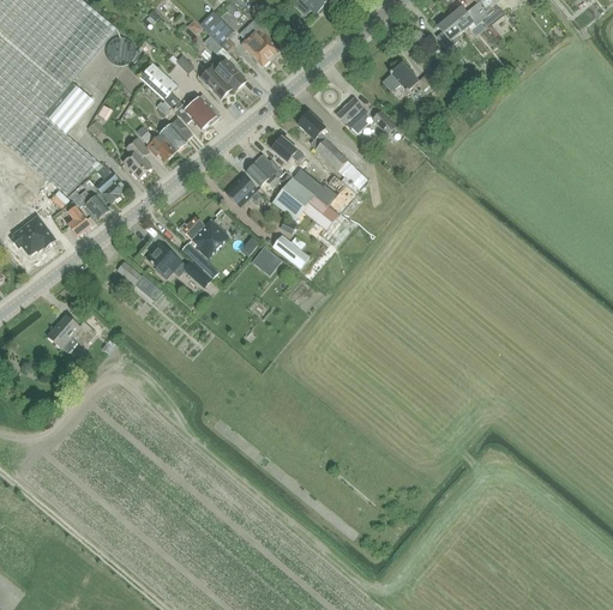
[(0,138),(66,194),(94,168),(97,170),(103,164),(66,132),(94,100),(71,80),(116,28),(83,0),(0,0),(0,138)]
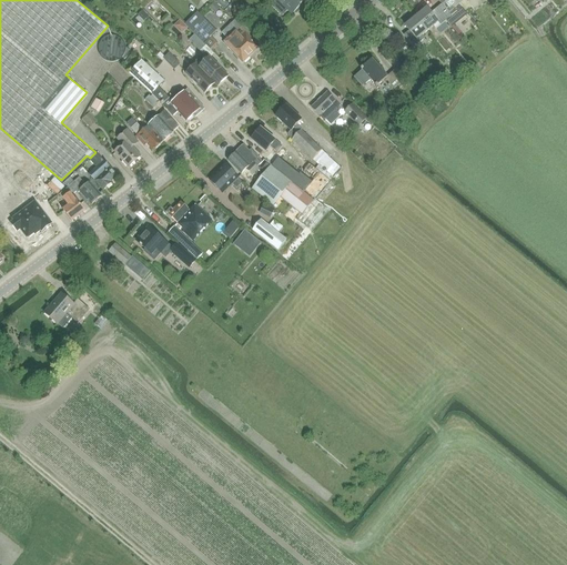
[(272,0),(270,2),(281,13),(286,8),(291,11),(302,0),(272,0)]
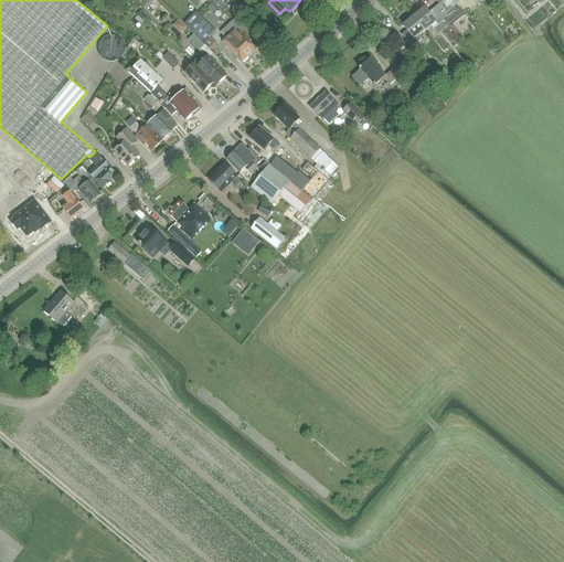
[(437,0),(438,1),(433,6),(443,18),(448,24),(464,11),(456,2),(454,0),(437,0)]
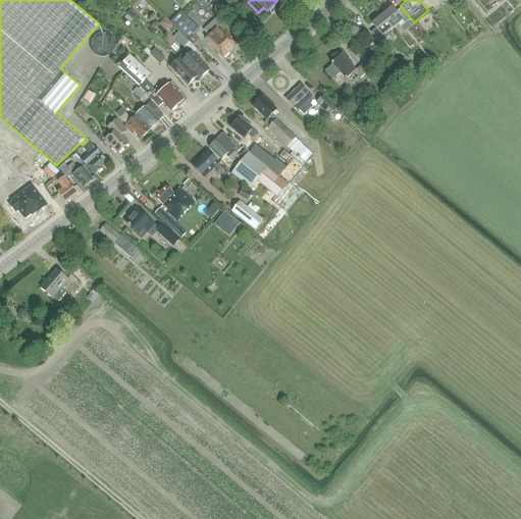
[(409,16),(400,5),(396,9),(392,4),(381,12),(392,26),(397,21),(399,24),(409,16)]
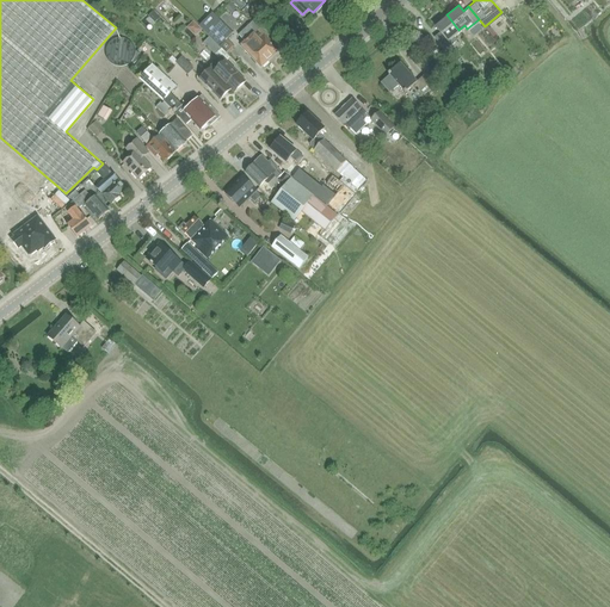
[(575,6),(571,11),(578,19),(583,14),(575,6)]
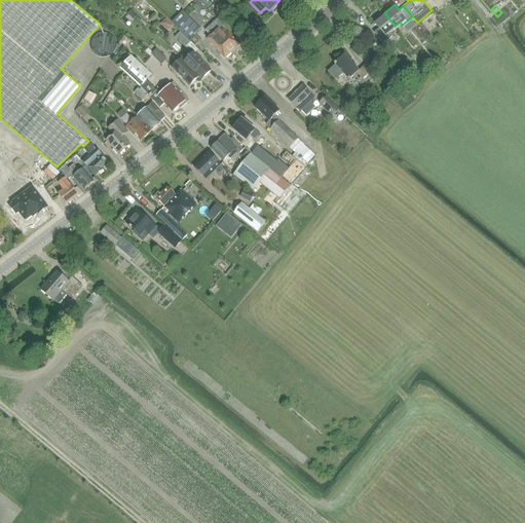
[(170,20),(179,29),(187,38),(199,27),(182,8),(170,20)]
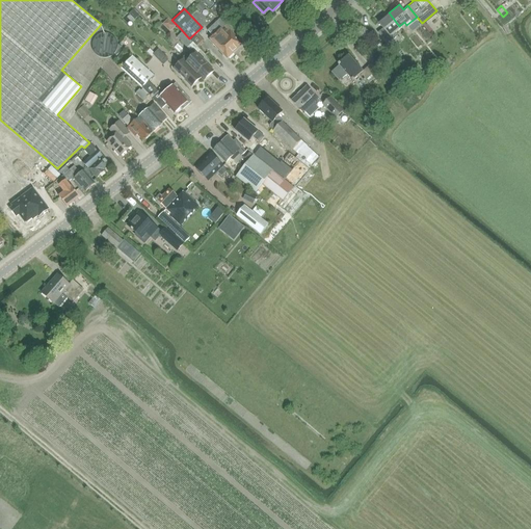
[(394,31),(399,26),(389,12),(378,21),(382,26),(377,30),(387,42),(396,33),(394,31)]
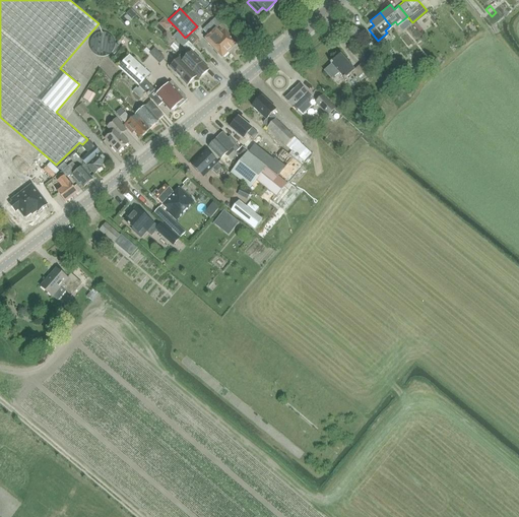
[(237,41),(226,29),(230,26),(216,13),(213,16),(219,22),(214,27),(222,36),(219,40),(228,49),(237,41)]
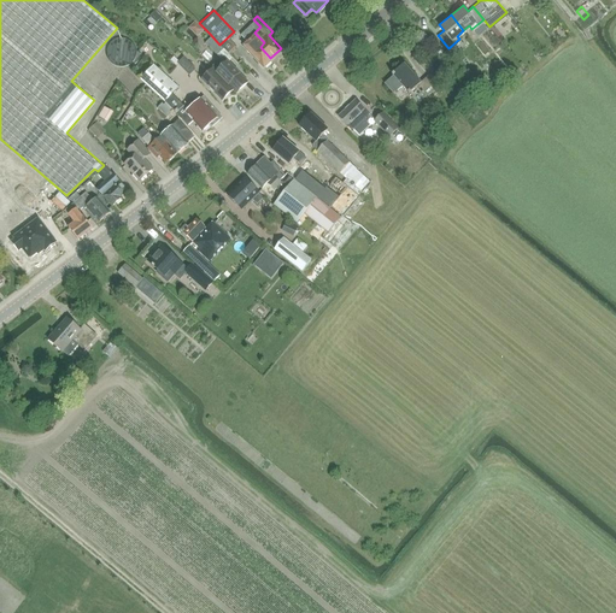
[(260,27),(253,19),(240,33),(247,40),(242,43),(263,65),(270,58),(260,47),(264,42),(254,33),(260,27)]
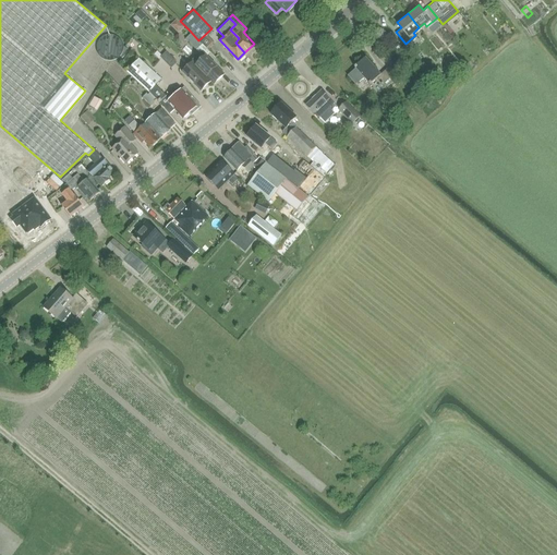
[(129,34),(136,40),(141,35),(133,28),(129,34)]
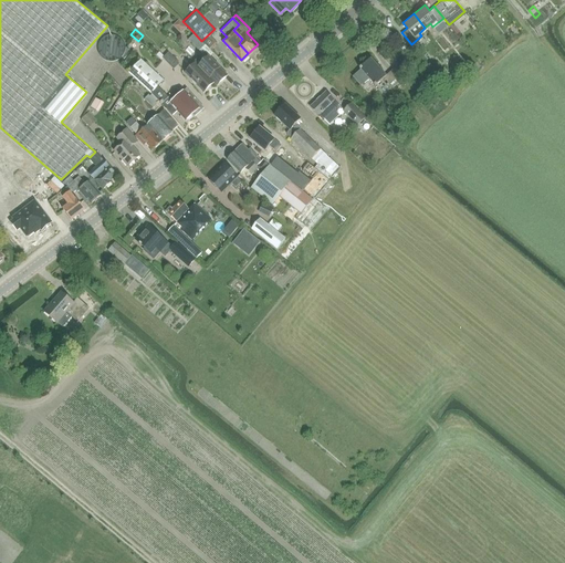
[(125,47),(125,44),(124,40),(123,38),(122,35),(119,33),(117,32),(115,31),(113,31),(110,31),(107,32),(105,33),(103,34),(102,37),(100,39),(100,41),(98,44),(98,47),(100,49),(101,52),(103,53),(106,56),(108,56),(112,58),(114,58),(116,56),(118,55),(121,54),(123,52),(124,50),(125,47)]
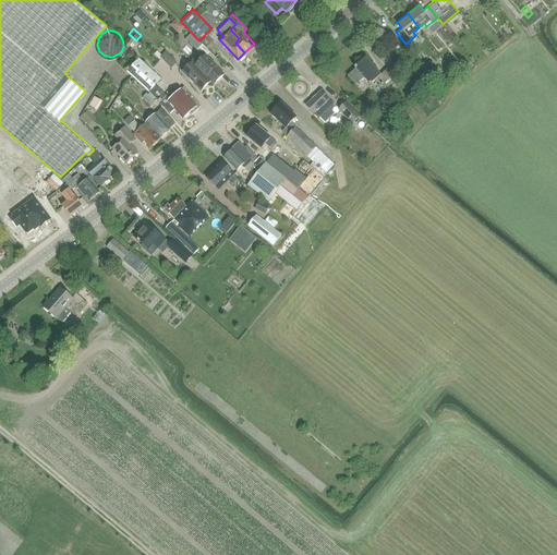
[(201,43),(198,40),(190,31),(184,36),(195,48),(201,43)]
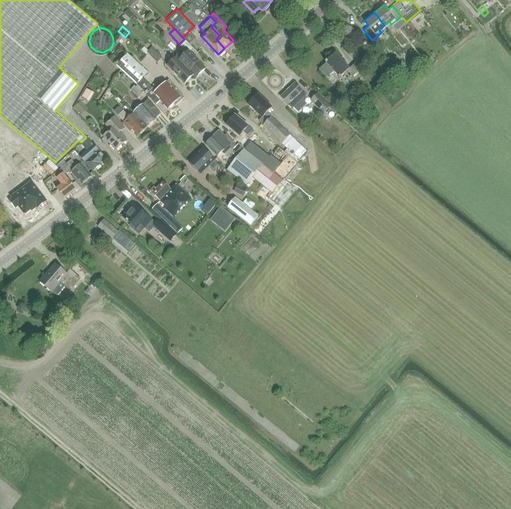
[(156,60),(161,56),(151,45),(147,50),(156,60)]
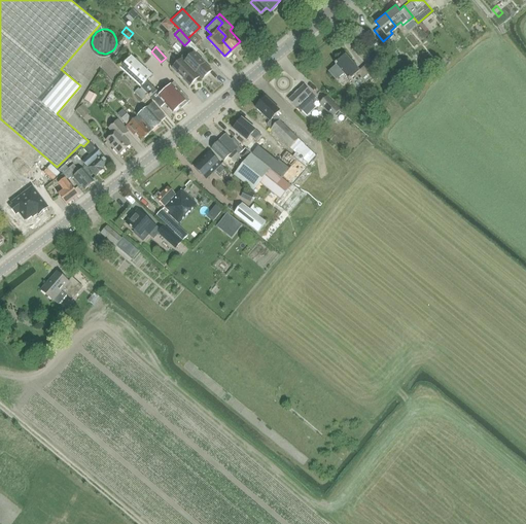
[(181,57),(199,74),(201,77),(211,68),(189,46),(180,56),(181,57)]
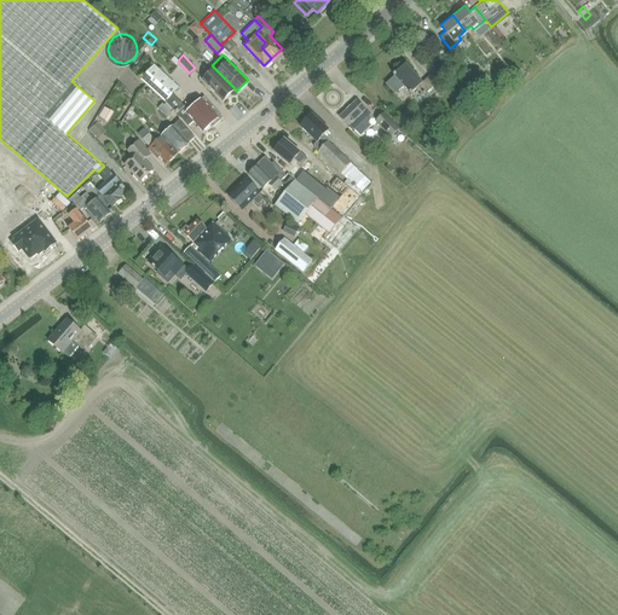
[(427,96),(440,83),(431,71),(421,80),(404,62),(392,73),(393,74),(385,81),(393,91),(403,83),(409,91),(416,85),(427,96)]
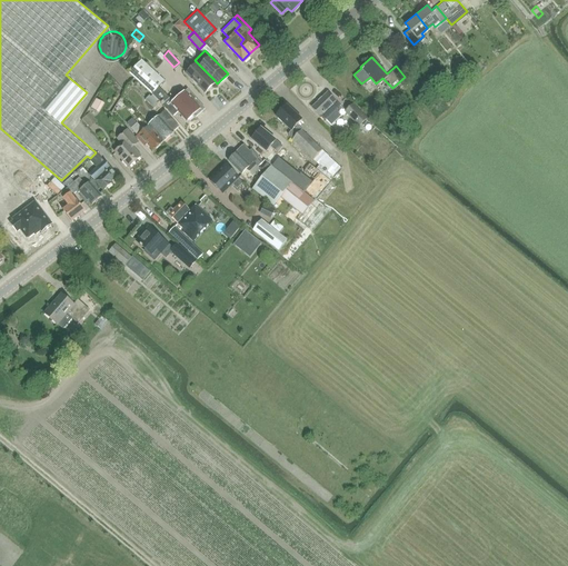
[(128,71),(133,76),(152,92),(157,98),(166,107),(172,113),(177,109),(186,119),(192,112),(195,115),(203,106),(202,105),(187,87),(180,92),(177,88),(168,96),(158,86),(163,80),(139,58),(128,71)]
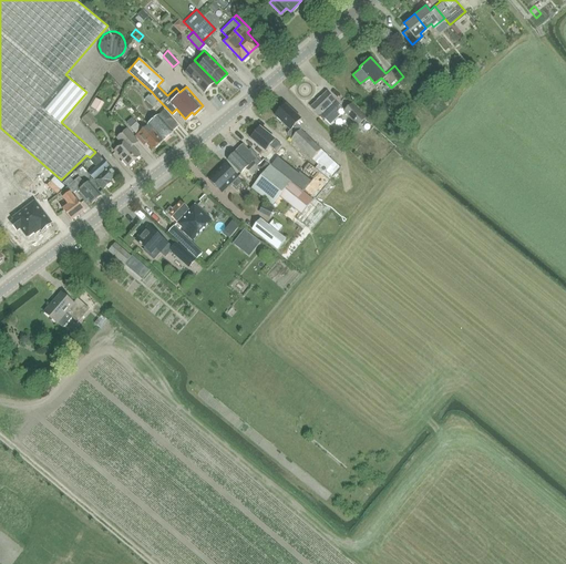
[(203,90),(214,80),(195,61),(185,71),(203,90)]
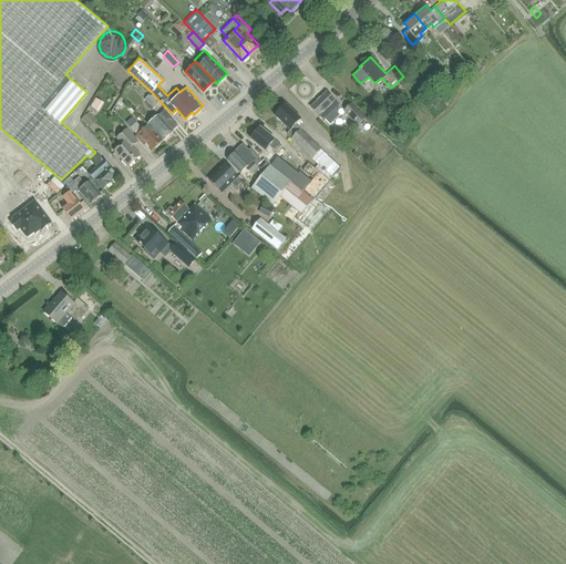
[(91,100),(100,103),(104,93),(94,89),(91,100)]
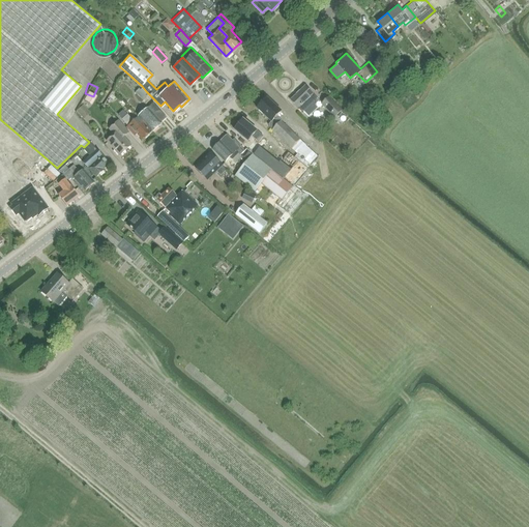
[(304,84),(290,97),(301,110),(302,109),(307,114),(317,106),(314,103),(318,98),(304,84)]
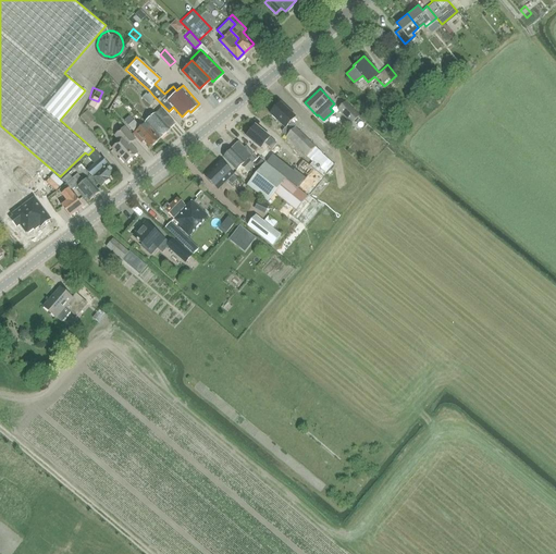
[(146,90),(141,95),(149,103),(153,99),(152,98),(153,96),(149,90),(147,93),(146,90)]
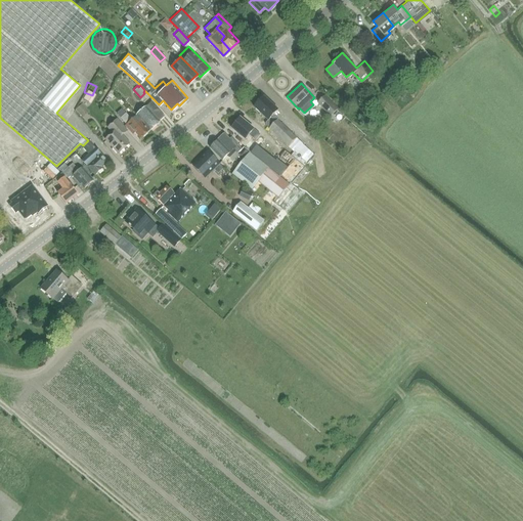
[(324,93),(316,100),(330,115),(338,106),(324,93)]
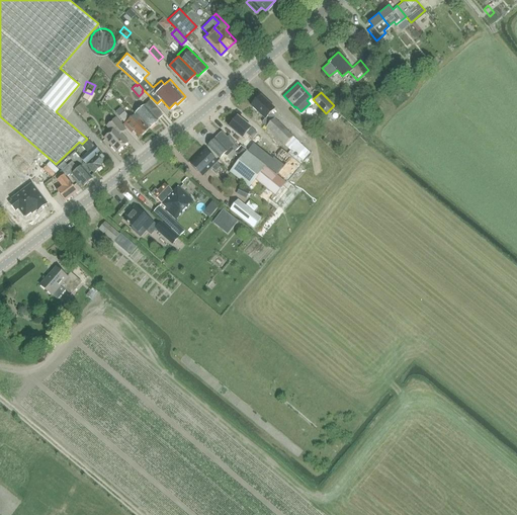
[(260,93),(250,104),(264,117),(261,119),(266,124),(265,125),(284,143),(285,143),(290,148),(302,158),(309,150),(292,135),(273,116),(274,115),(270,111),(274,107),(268,101),(266,99),(260,93)]
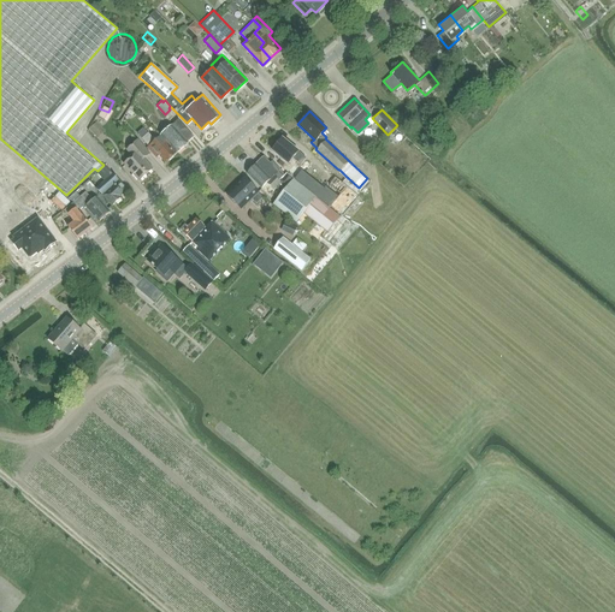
[(159,134),(176,152),(187,141),(187,140),(193,135),(178,117),(159,134)]
